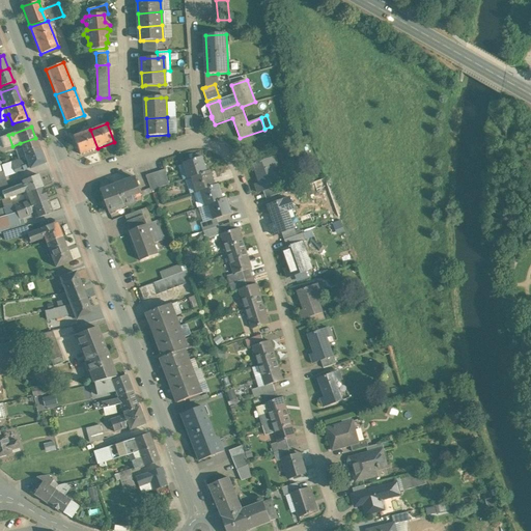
[(10,128),(0,131),(0,138),(8,135),(12,134),(10,128)]
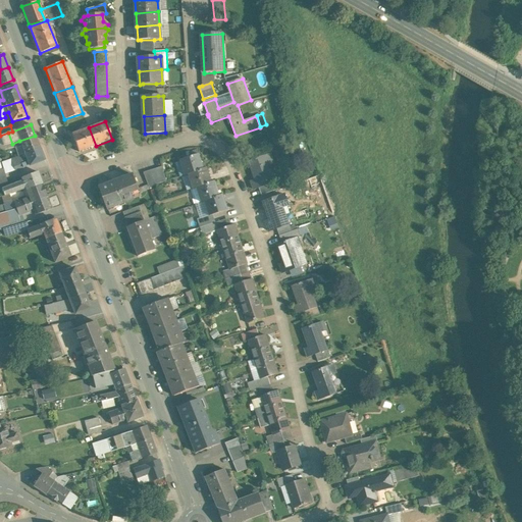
[(89,127),(71,135),(79,152),(96,146),(89,127)]
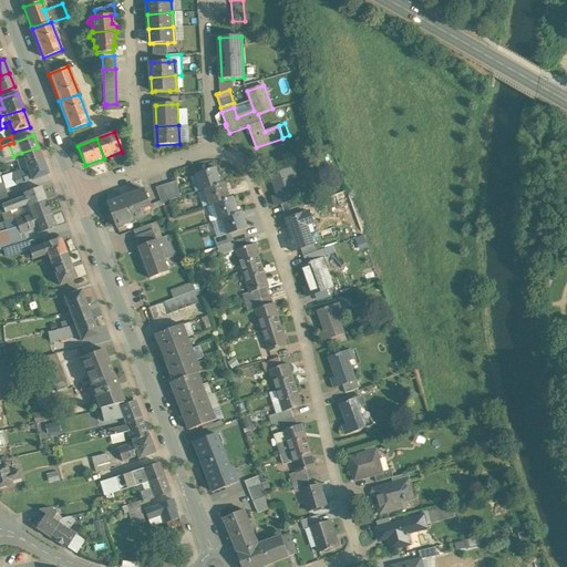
[(38,147),(21,153),(13,156),(3,158),(6,164),(23,158),(27,167),(43,162),(38,147)]
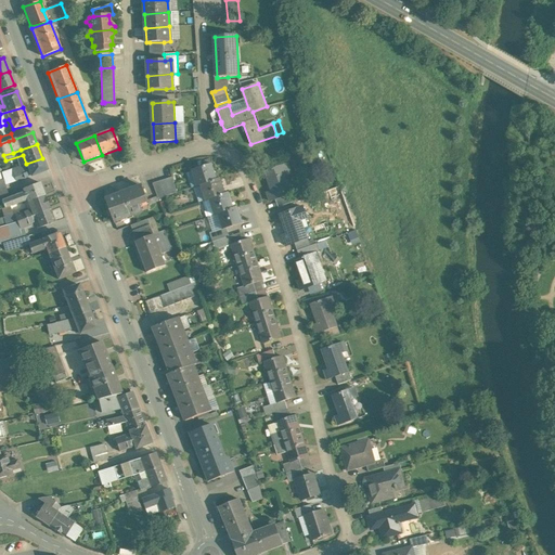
[(42,158),(26,164),(28,168),(25,169),(23,165),(12,169),(16,181),(47,170),(42,158)]
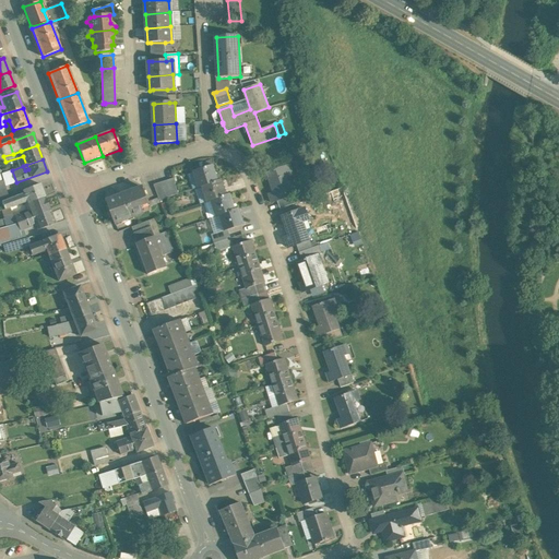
[(289,165),(268,173),(274,192),(270,194),(273,203),(277,201),(292,197),(292,195),(285,178),(293,175),(289,165)]
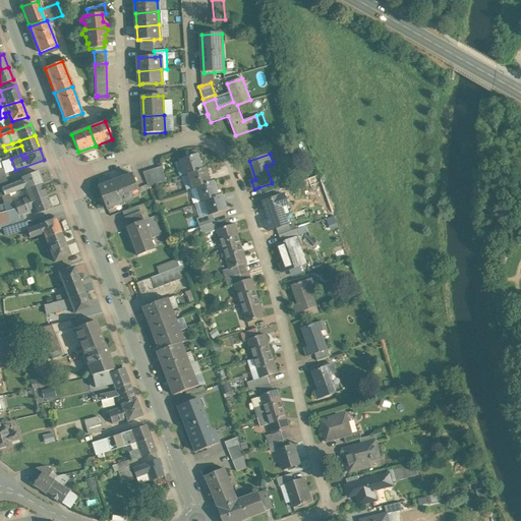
[(199,155),(180,161),(185,175),(188,174),(204,169),(199,155)]
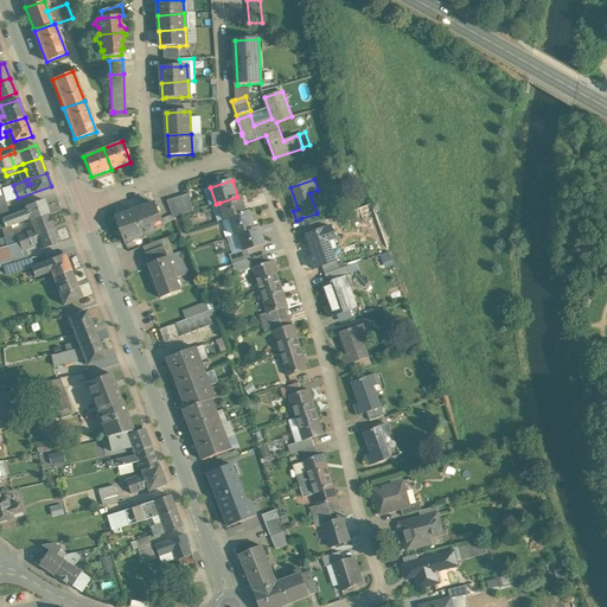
[(189,193),(181,196),(187,213),(195,211),(189,193)]
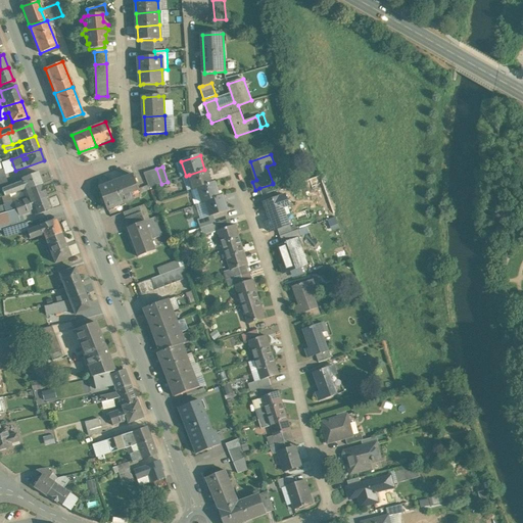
[(156,169),(150,171),(155,185),(161,184),(156,169)]
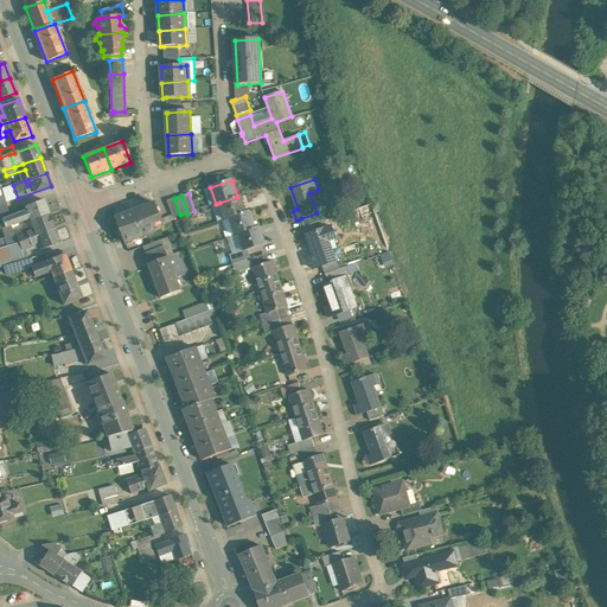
[(242,196),(237,197),(219,203),(225,219),(229,218),(247,212),(242,196)]
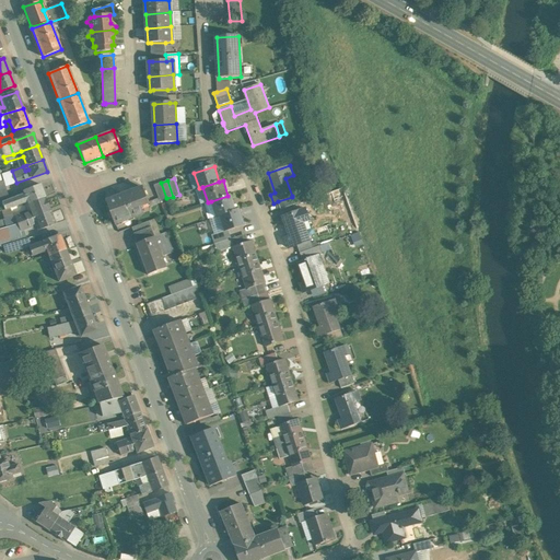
[(161,183),(154,185),(160,200),(166,198),(161,183)]
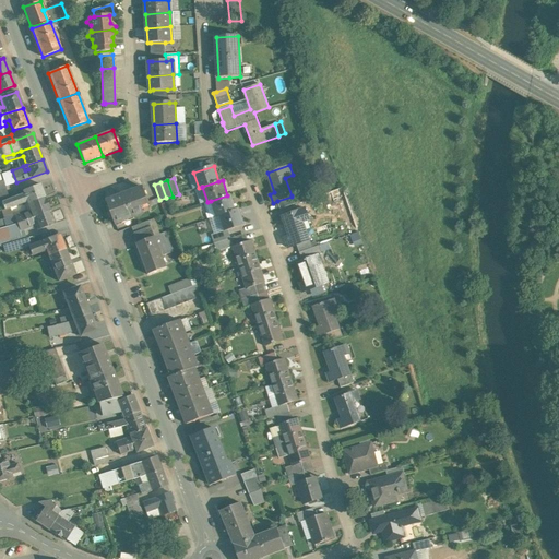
[(40,185),(23,191),(24,194),(9,200),(2,203),(4,210),(9,209),(11,207),(15,206),(27,202),(27,203),(45,197),(40,185)]
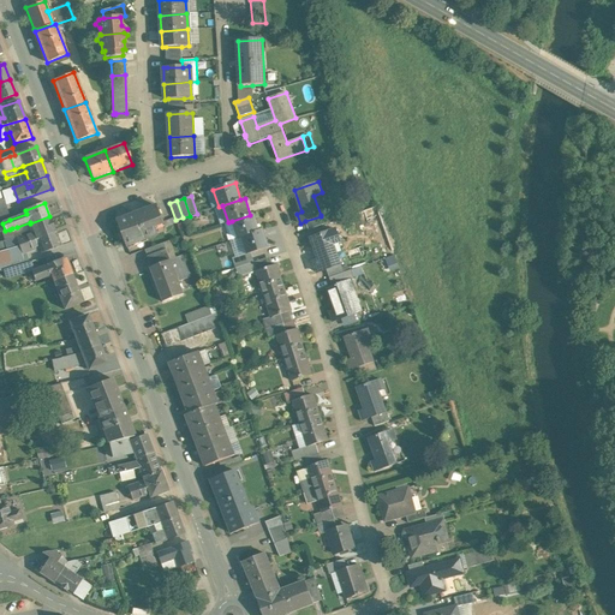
[(159,207),(138,214),(148,238),(159,233),(155,227),(165,224),(159,207)]
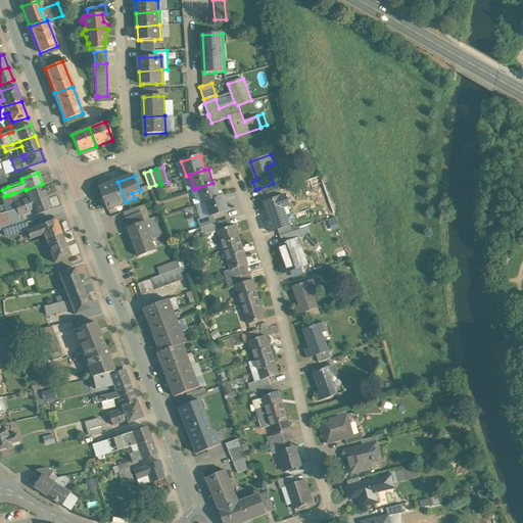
[(5,177),(0,178),(0,190),(1,190),(2,190),(8,187),(5,177)]
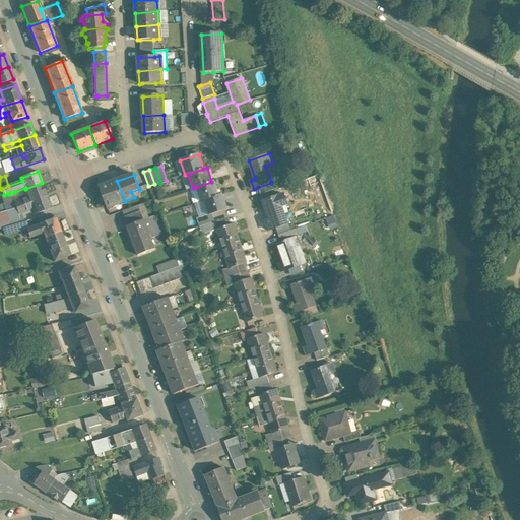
[(117,181),(100,187),(108,207),(125,201),(117,181)]
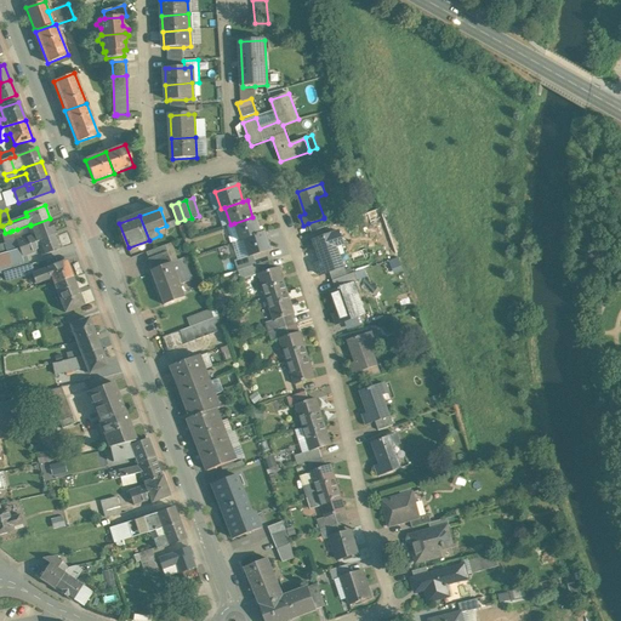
[(252,217),(234,223),(240,241),(244,240),(244,239),(262,234),(262,233),(256,216),(252,217)]
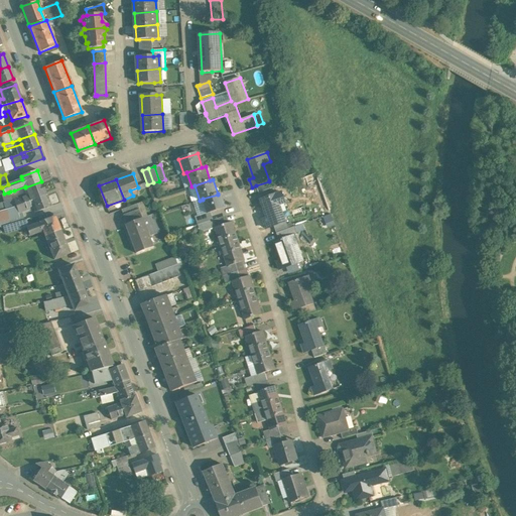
[(269,181),(256,185),(258,192),(275,186),(272,179),(269,180),(269,181)]
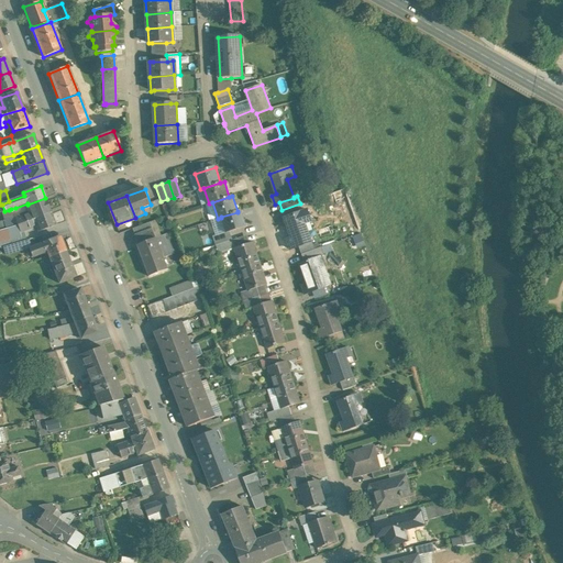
[(45,198),(28,205),(30,212),(14,218),(18,225),(51,213),(45,198)]
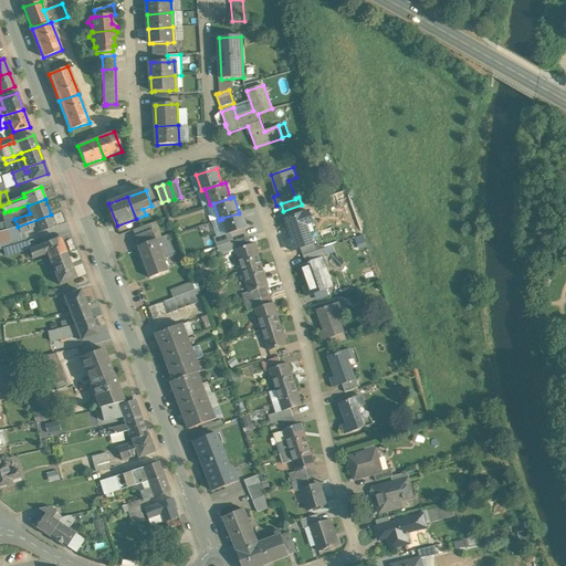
[(243,211),(239,212),(239,213),(222,218),(222,219),(228,233),(228,234),(231,233),(248,228),(243,211)]
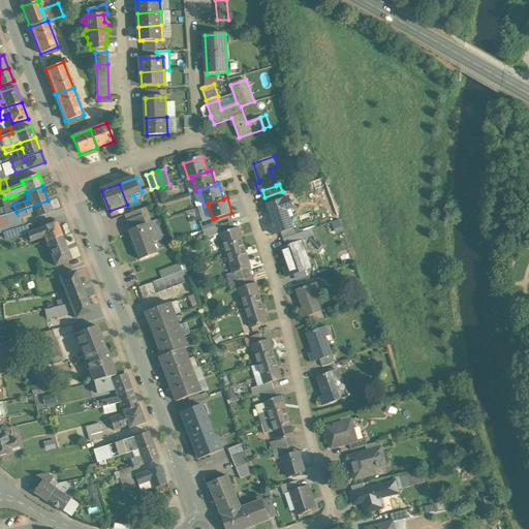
[(289,198),(268,206),(275,224),(270,225),(273,235),(281,231),(290,227),(284,210),(292,207),(289,198)]
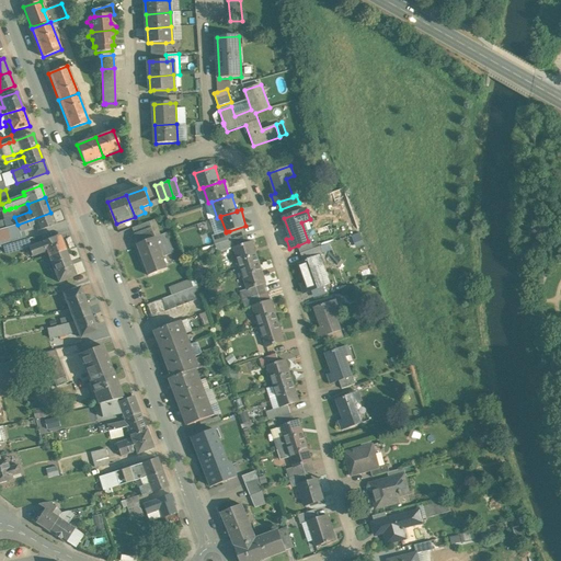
[(50,213),(18,225),(21,232),(36,227),(37,231),(55,225),(50,213)]
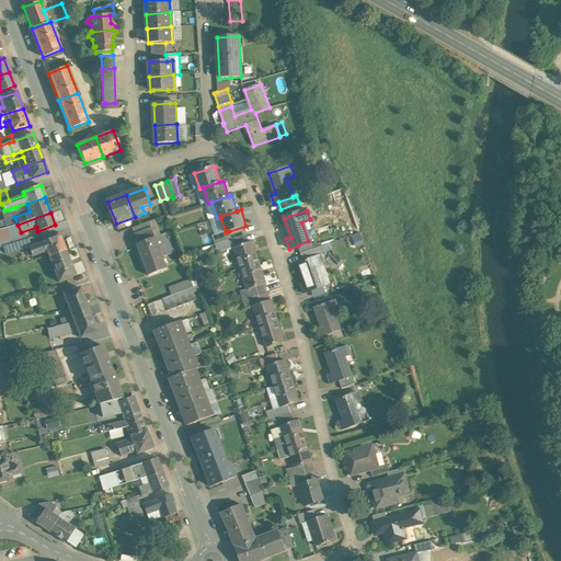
[(149,221),(133,228),(135,235),(151,228),(149,221)]
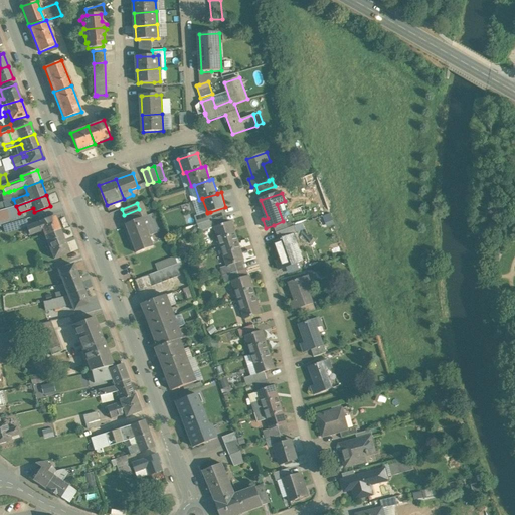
[(16,206),(10,207),(13,215),(19,213),(16,206)]
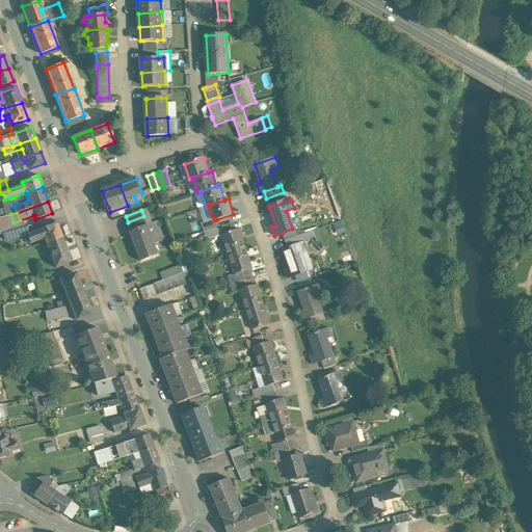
[(6,216),(0,217),(0,229),(9,227),(6,216)]
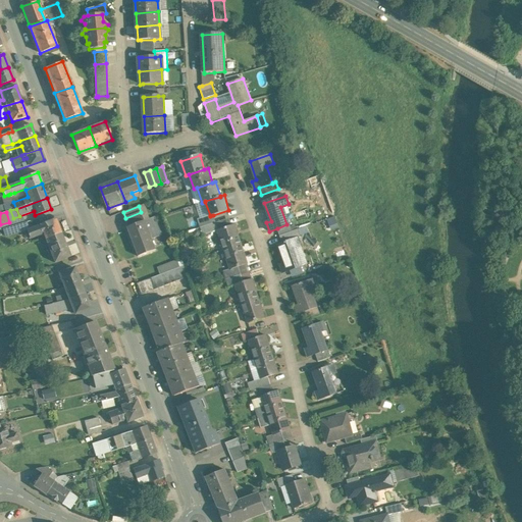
[(141,212),(125,218),(129,227),(145,220),(141,212)]
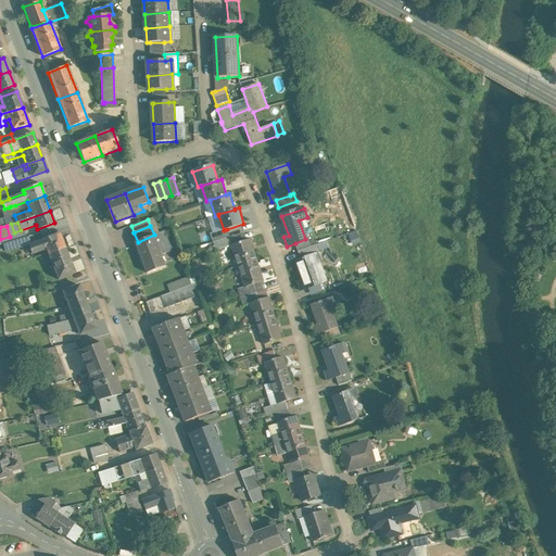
[(224,229),(211,234),(214,242),(217,241),(229,237),(230,237),(227,229),(224,230),(224,229)]
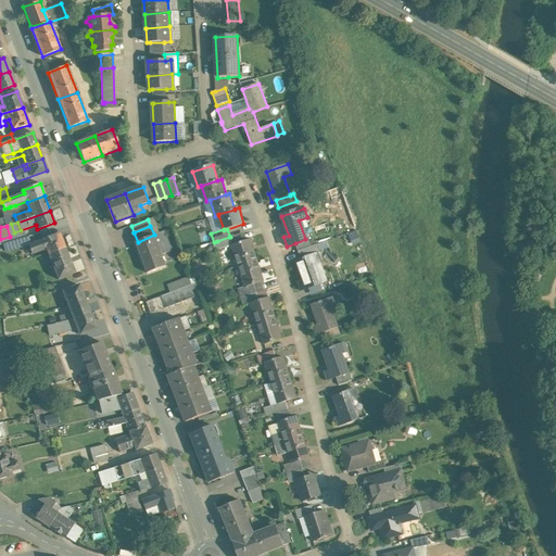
[(353,244),(361,241),(357,229),(349,232),(353,244)]
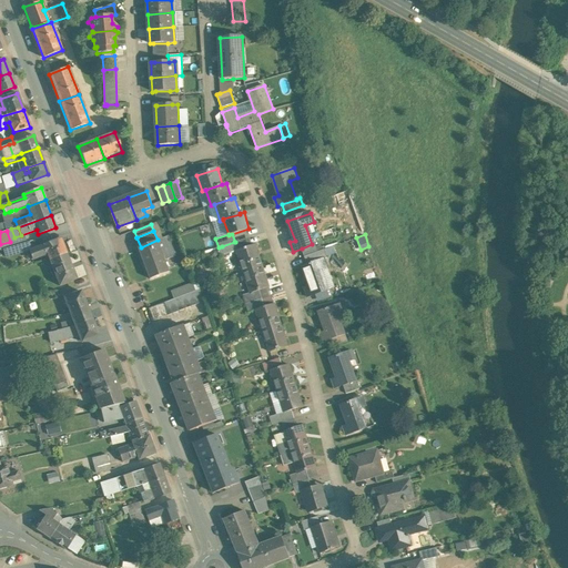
[(169,236),(158,240),(165,260),(176,255),(169,236)]
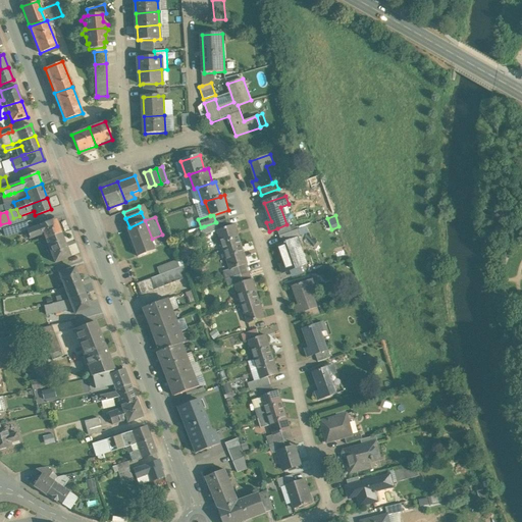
[(61,232),(55,219),(28,230),(31,239),(43,233),(46,239),(61,232)]
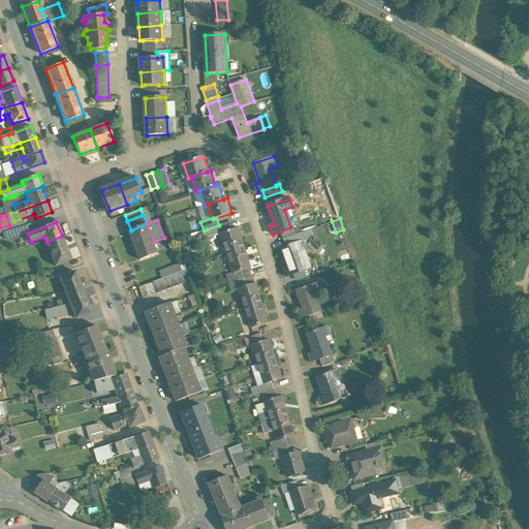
[(131,230),(129,230),(141,260),(159,253),(154,242),(147,223),(131,230)]
